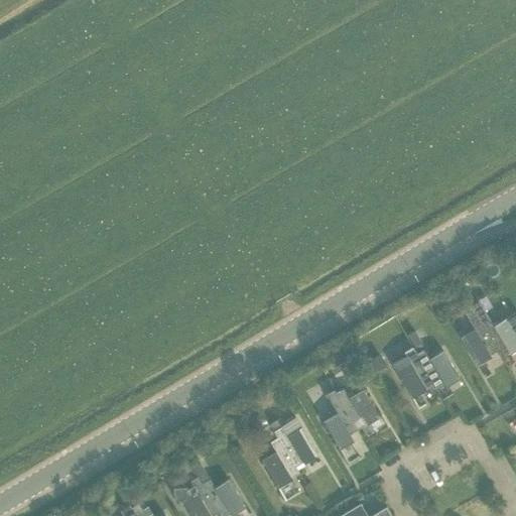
[(478,300),(471,304),(497,350),(501,357),(509,352),(510,354),(515,350),(515,312),(494,326),(478,300)]
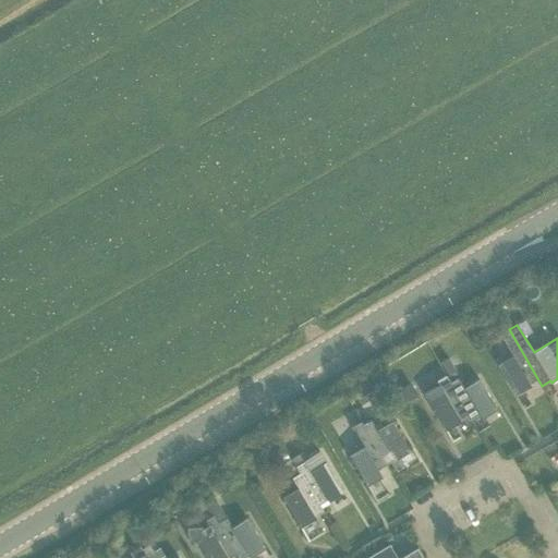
[(530,384),(537,378),(509,329),(500,335),(512,355),(498,365),(517,396),(531,386),(530,384)]
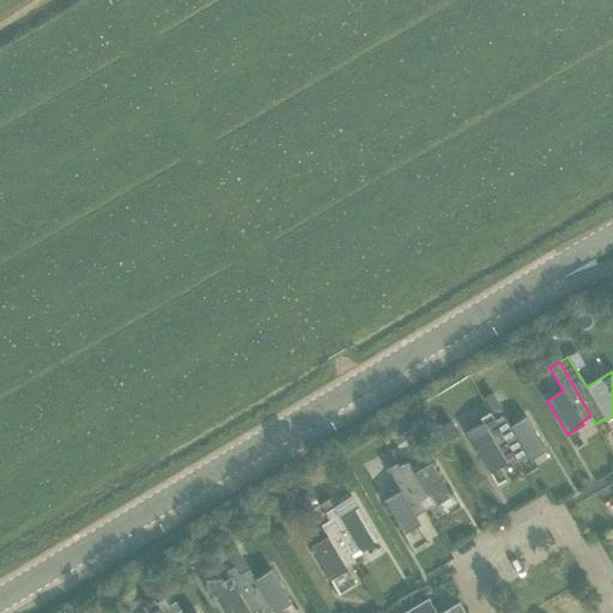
[(502,406),(493,393),(485,398),(493,411),(502,406)]
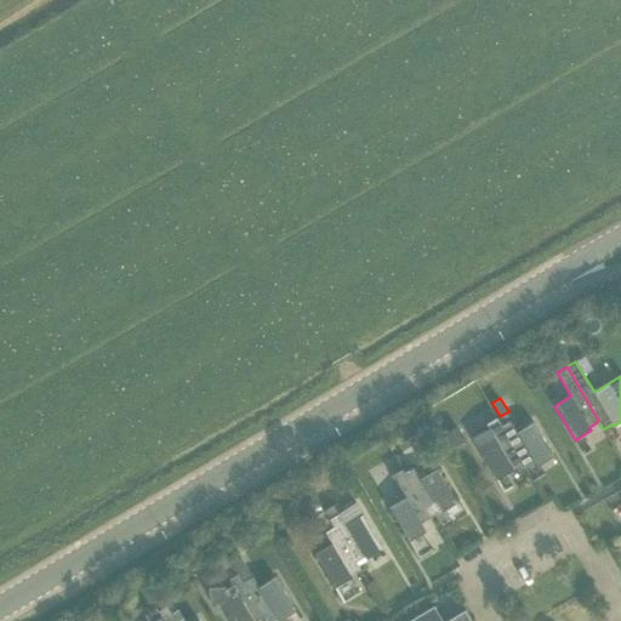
[(489,429),(472,438),(496,479),(513,469),(512,467),(522,461),(501,426),(496,419),(486,425),(489,429)]
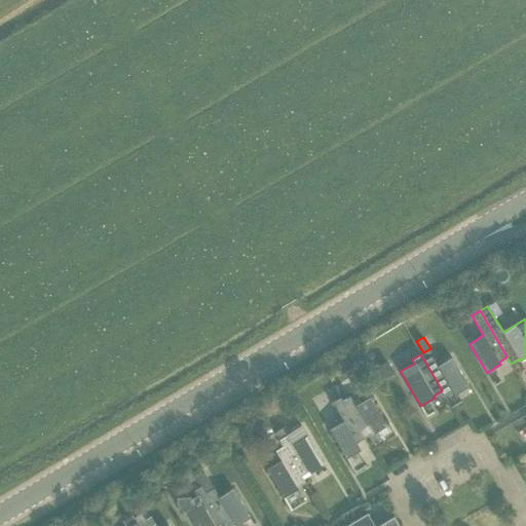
[(431,357),(424,361),(442,390),(445,397),(453,391),(454,393),(468,386),(452,358),(438,366),(431,357)]
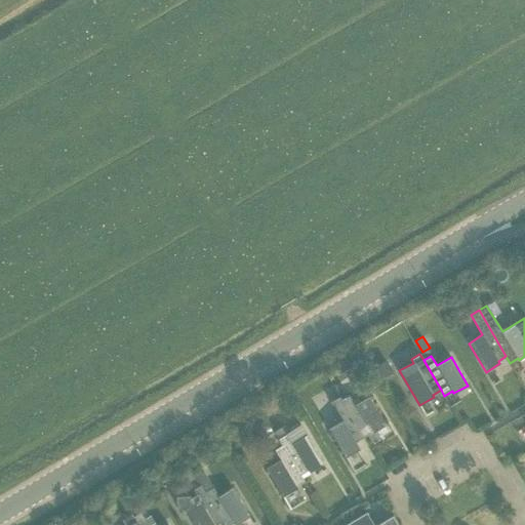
[(375,366),(381,377),(393,372),(387,360),(375,366)]
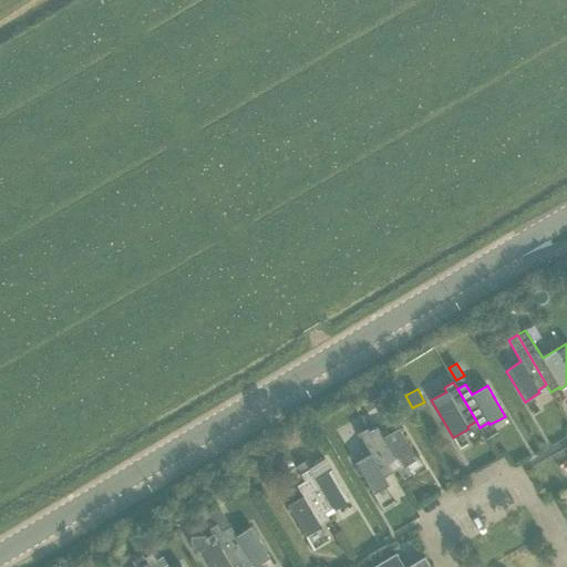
[(378,425),(369,431),(393,472),(402,466),(402,467),(418,459),(399,428),(383,436),(378,425)]
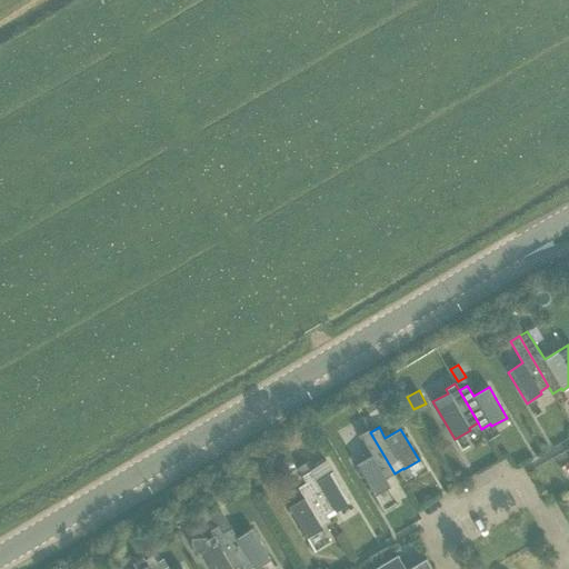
[(390,486),(386,478),(395,473),(370,432),(368,429),(360,435),(371,455),(356,465),(375,496),(390,486)]
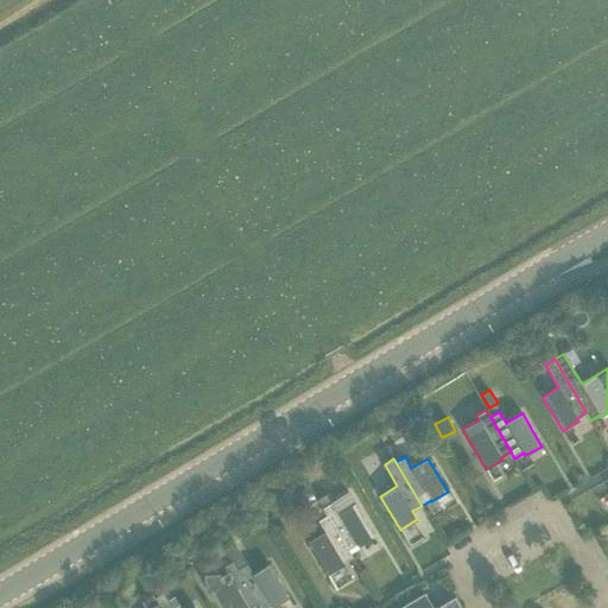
[(333,501),(327,493),(317,499),(322,507),(333,501)]
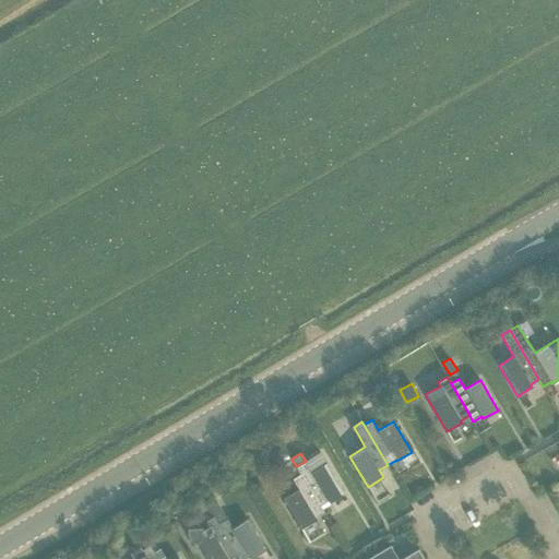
[(286,472),(296,466),(290,458),(281,462),(286,472)]
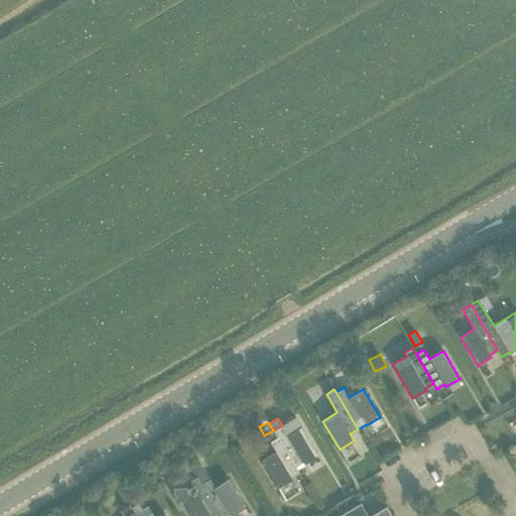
[(273,431),(276,437),(295,467),(302,463),(303,464),(317,456),(301,427),(287,435),(282,426),(273,431)]
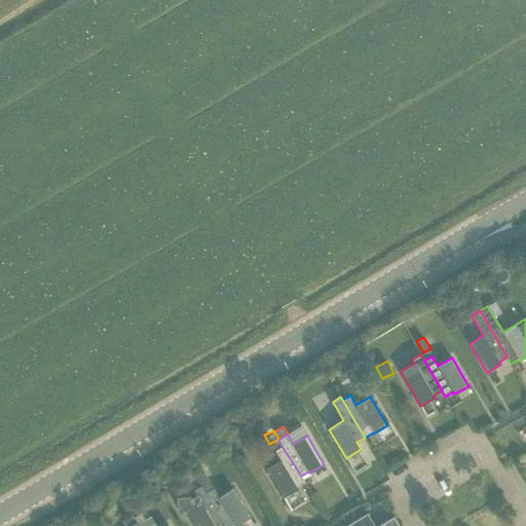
[(305,482),(301,476),(282,446),(275,450),(280,460),(266,468),(284,497),(298,489),(297,487),(305,482)]
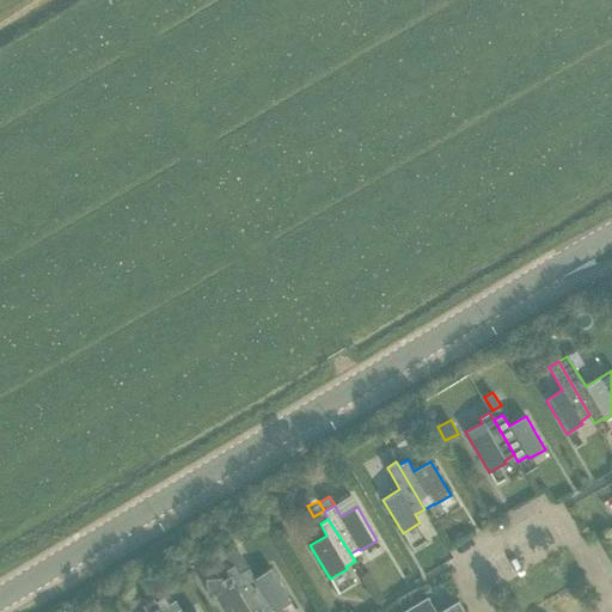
[(237,549),(228,555),(234,565),(257,604),(259,607),(261,611),(268,611),(274,610),(275,611),(291,601),(271,568),(255,579),(237,549)]
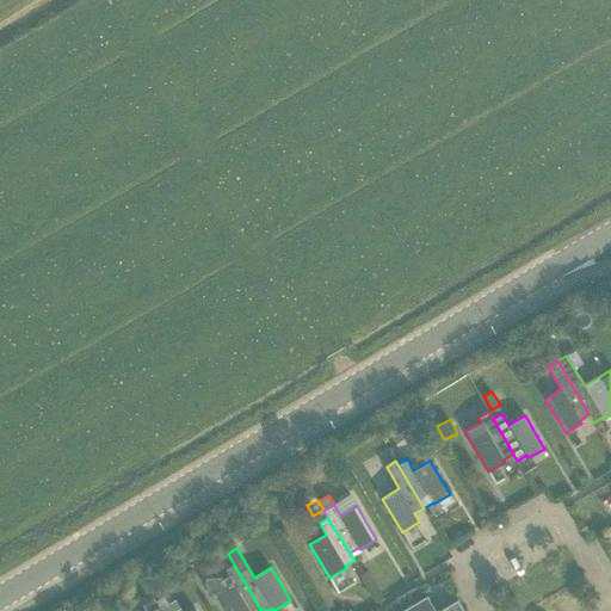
[(226,569),(233,580),(224,585),(220,576),(205,573),(203,580),(210,593),(215,591),(227,610),(247,610),(247,609),(257,603),(234,565),(226,569)]
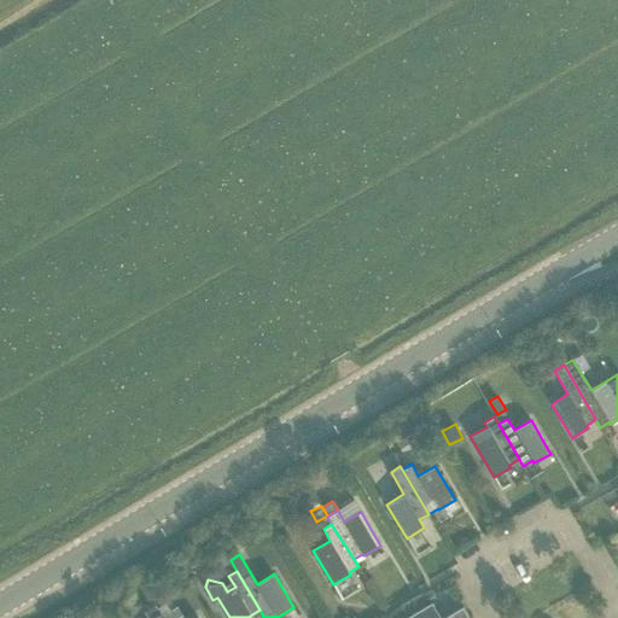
[(141,604),(147,616),(157,610),(151,599),(141,604)]
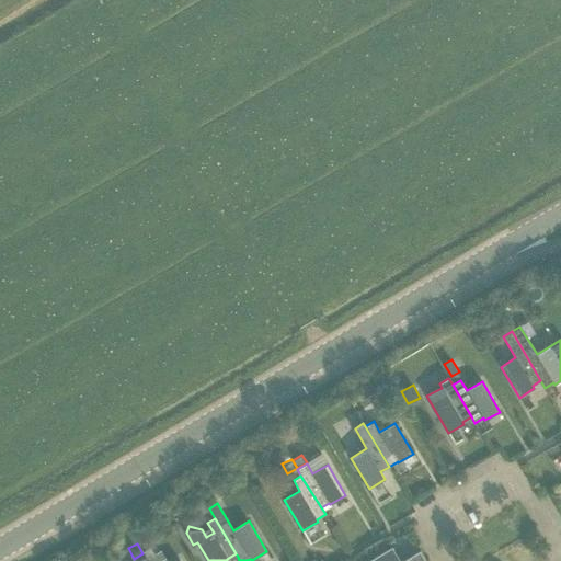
[(142,552),(145,558),(147,560),(180,560),(178,560),(159,560),(151,547),(142,552)]
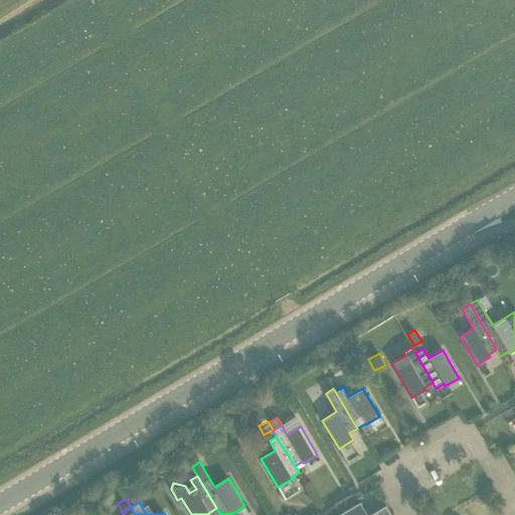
[(389,514),(391,514),(386,506),(371,514),(366,514),(359,503),(339,514),(389,514)]
